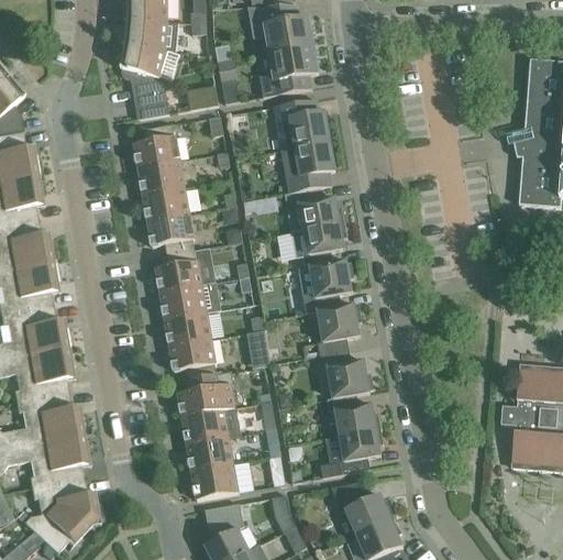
[(128,0),(128,20),(125,19),(125,20),(167,22),(167,0),(128,0)]
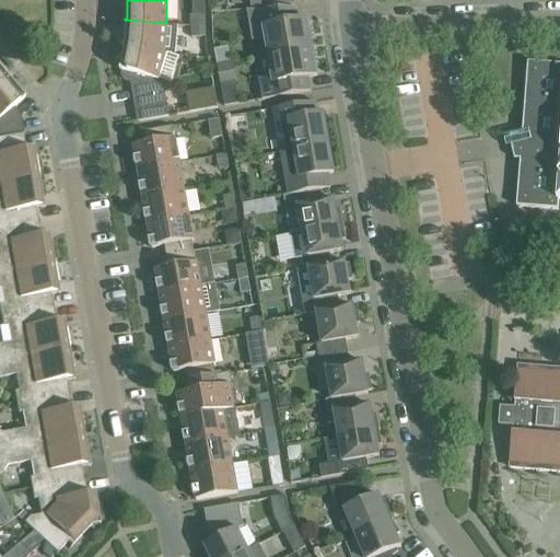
[(266,36),(269,54),(312,46),(307,18),(284,22),(281,6),(246,7),(252,38),(266,36)]
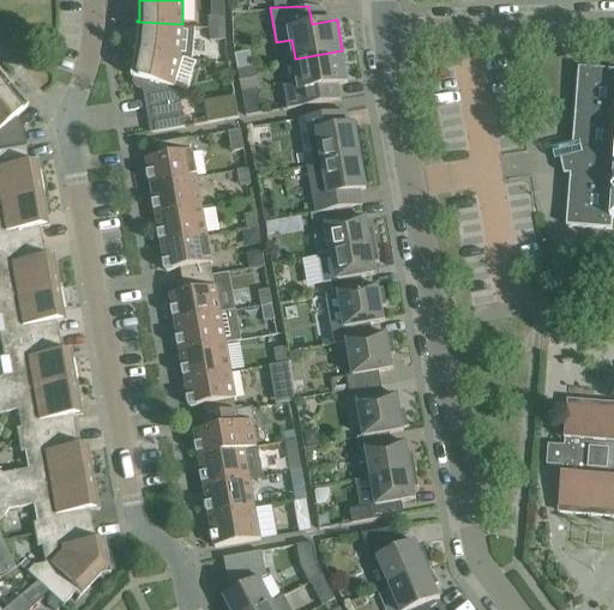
[(209,13),(209,25),(226,25),(224,13),(209,13)]
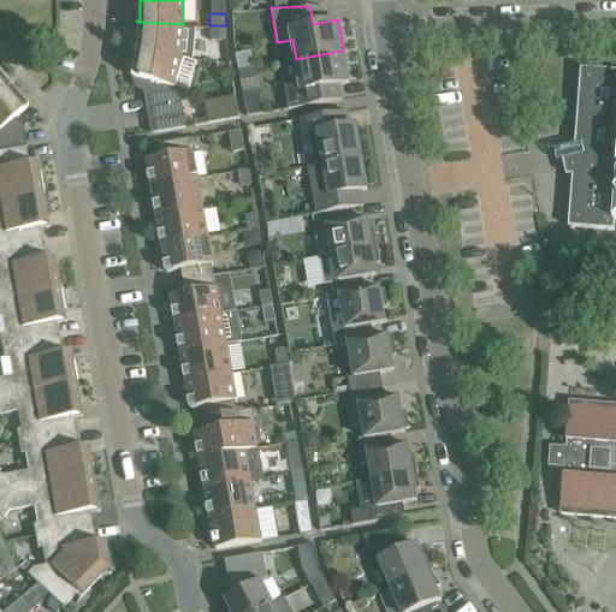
[(135,48),(181,54),(183,24),(137,22),(137,23),(140,23),(137,47),(135,47),(135,48)]
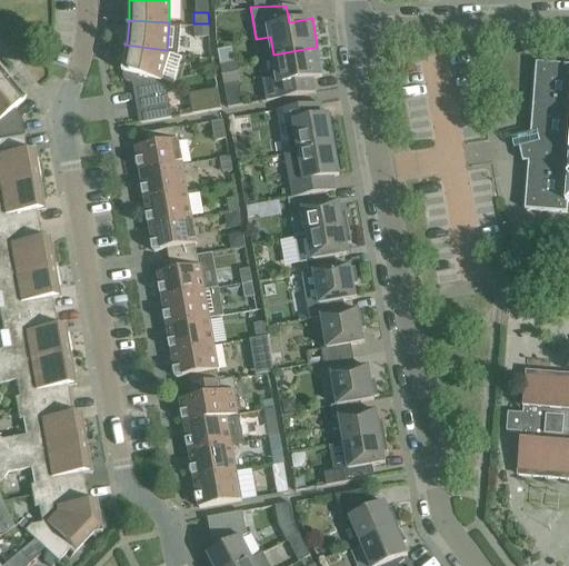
[(209,23),(193,23),(195,35),(209,35),(209,23)]
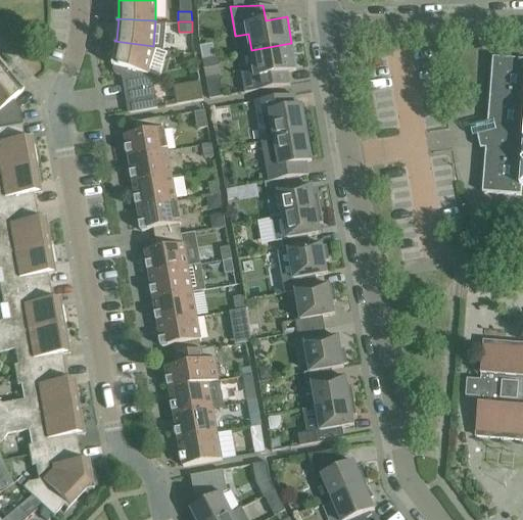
[(153,46),(114,41),(113,41),(116,42),(112,63),(125,66),(123,74),(129,110),(157,106),(151,73),(148,72),(153,46)]
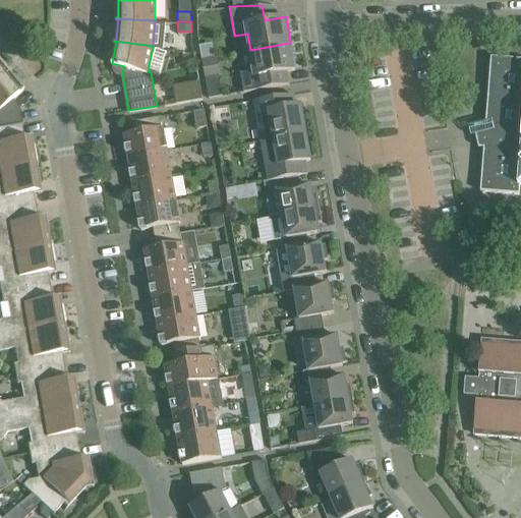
[(290,43),(250,50),(253,68),(240,71),(243,90),(289,82),(288,81),(284,81),(282,70),(295,68),(290,43)]
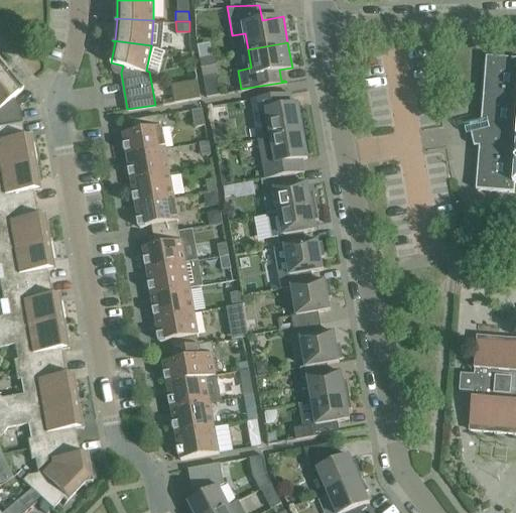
[(514,190),(515,181),(515,180),(515,56),(486,54),(482,117),(468,121),(474,143),(479,143),(476,187),(514,190)]
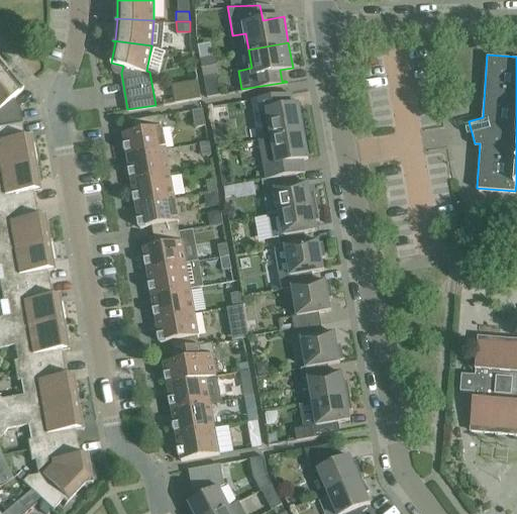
[(217,68),(216,58),(201,60),(202,71),(217,68)]
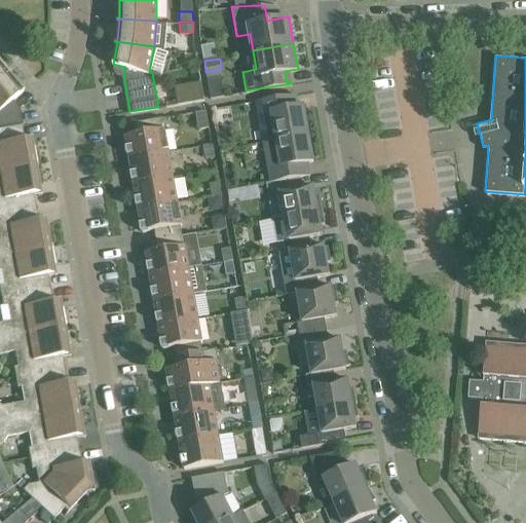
[(23,90),(7,72),(0,78),(0,125),(1,127),(22,123),(23,123),(20,108),(11,99),(23,90)]
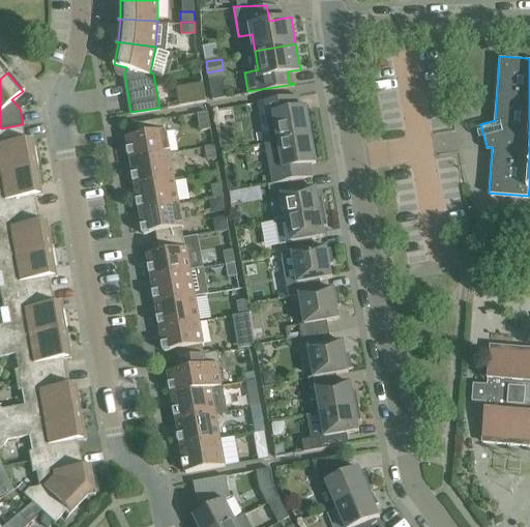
[(201,82),(193,83),(195,99),(203,98),(201,82)]
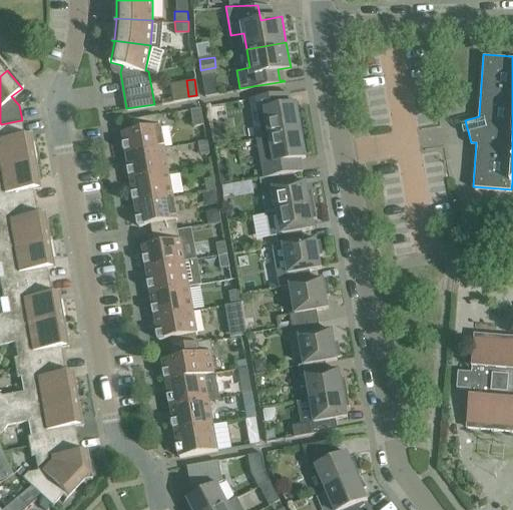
[(250,97),(258,136),(301,129),(297,102),(286,104),(284,92),(289,91),(289,90),(250,97)]
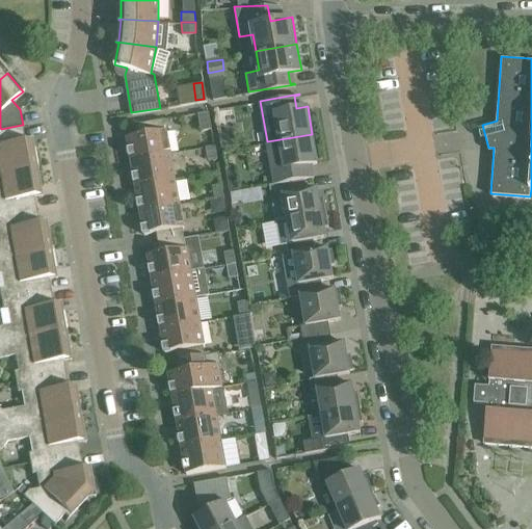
[(211,127),(208,110),(197,112),(201,129),(211,127)]
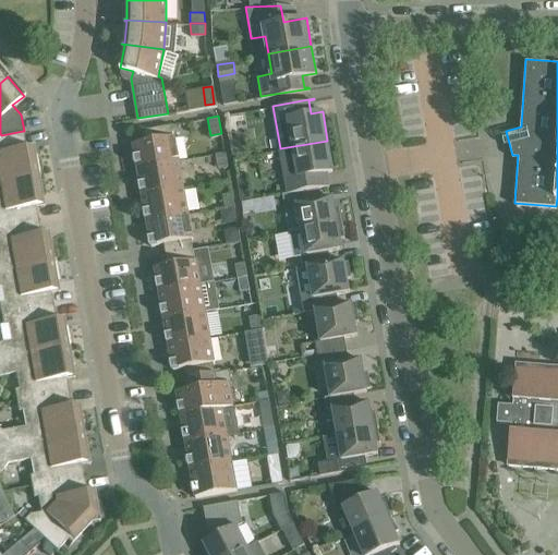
[(133,142),(137,166),(179,158),(174,135),(173,135),(171,123),(165,124),(144,129),(146,140),(133,142)]
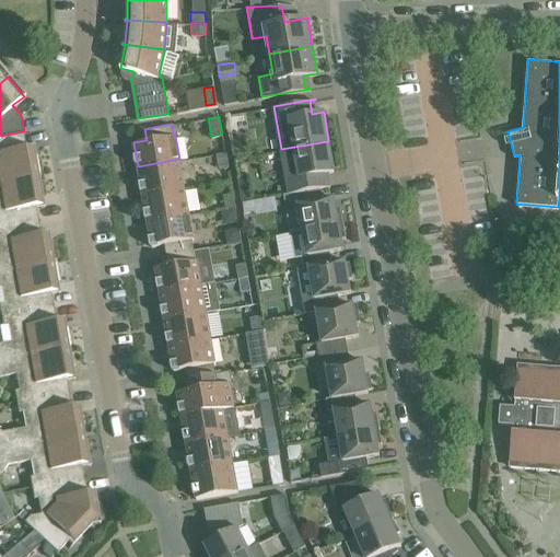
[(23,131),(1,136),(0,135),(0,180),(38,174),(35,153),(26,154),(23,131)]
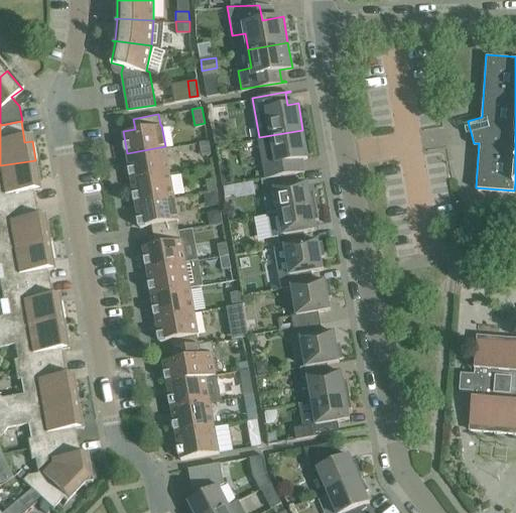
[(225,127),(213,129),(215,145),(228,143),(225,127)]
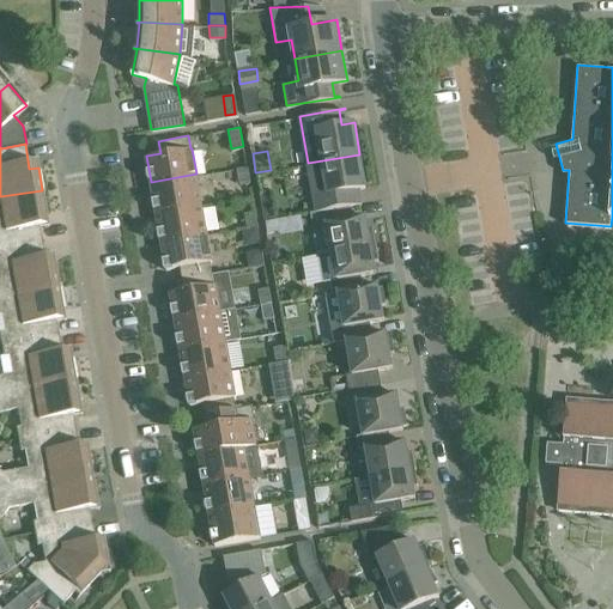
[(365,186),(359,154),(308,163),(316,211),(349,205),(362,202),(362,201),(354,202),(352,188),(365,186)]
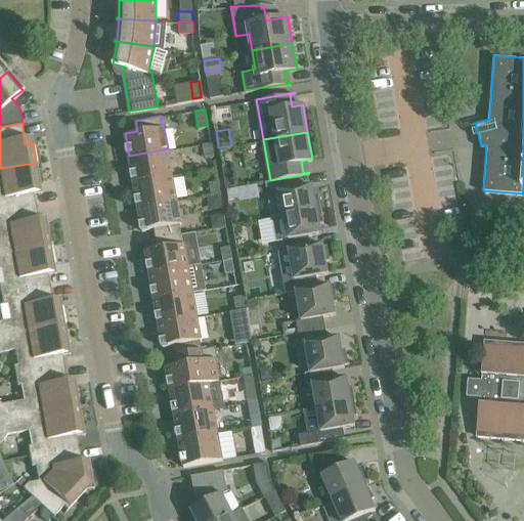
[(211,141),(203,143),(205,157),(214,155),(211,141)]
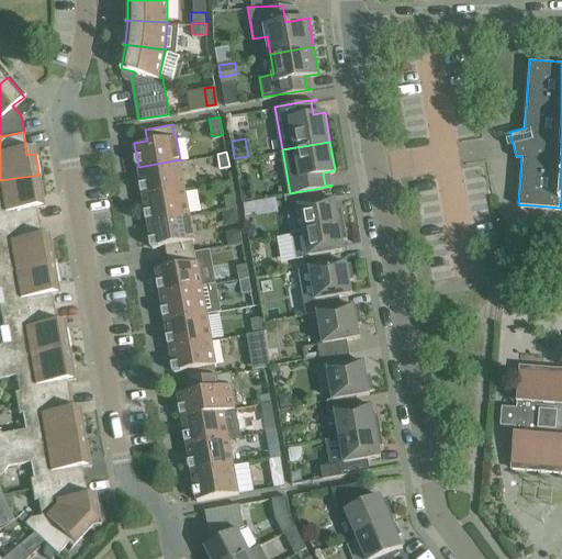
[(143,194),(184,187),(180,159),(138,167),(143,194)]
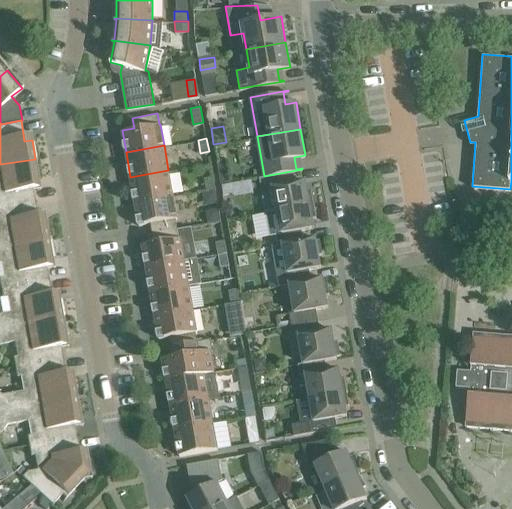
[(0,205),(35,199),(31,179),(39,178),(35,159),(0,164),(0,205)]
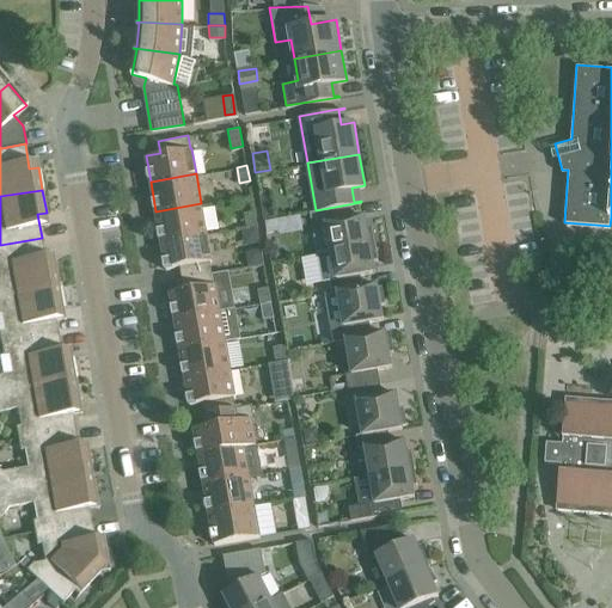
[(275,217),(270,190),(258,192),(263,219),(275,217)]
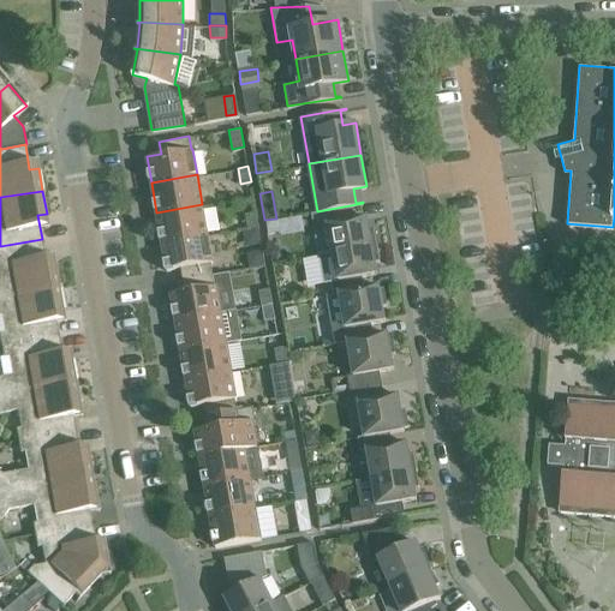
[(208,234),(202,204),(156,213),(161,243),(208,234)]
